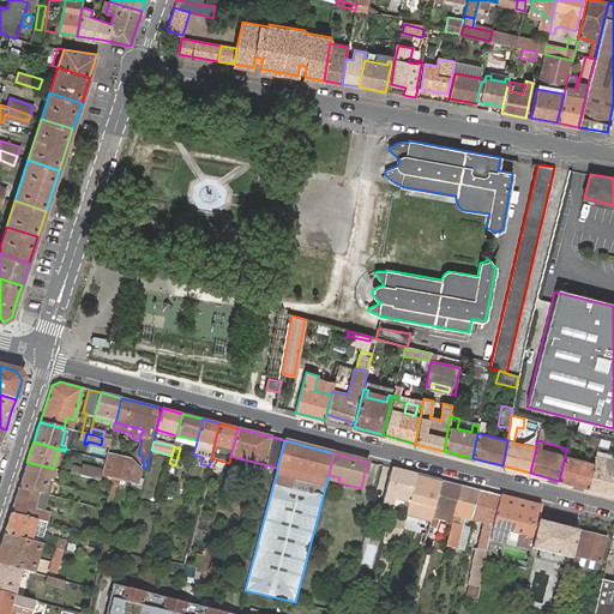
[(100,481),(112,483),(118,486),(118,488),(124,489),(125,482),(137,485),(140,470),(131,461),(107,455),(106,461),(100,481)]
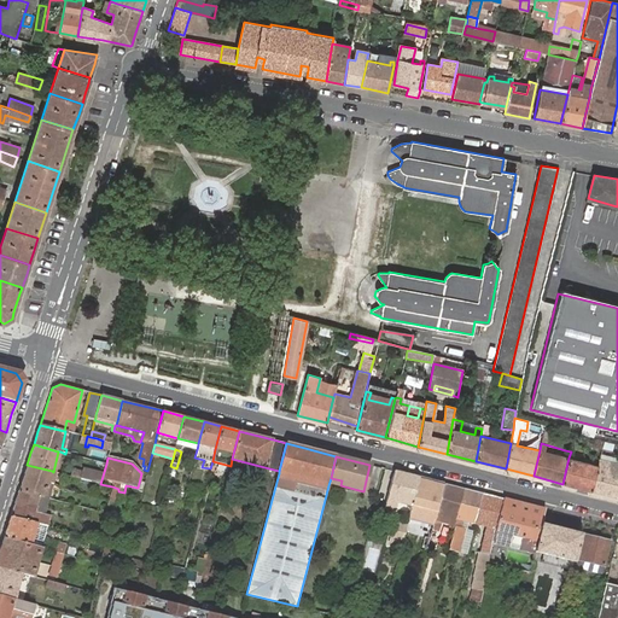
[(563,484),(592,491),(598,465),(569,458),(563,484)]
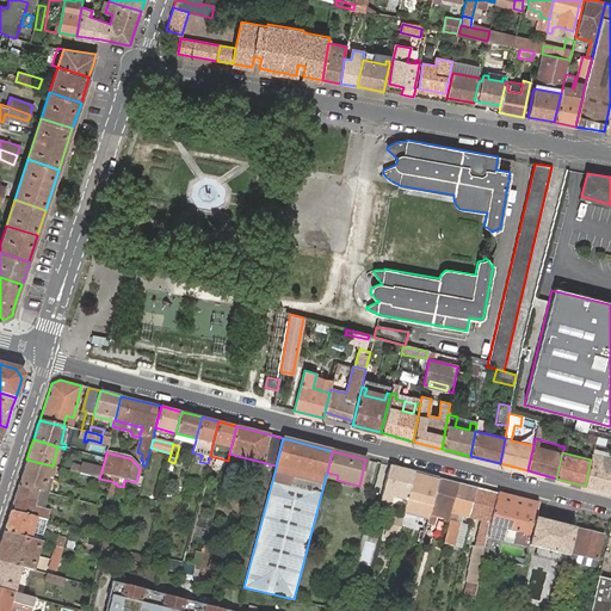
[(610,458),(592,454),(591,460),(585,486),(610,492),(610,458)]
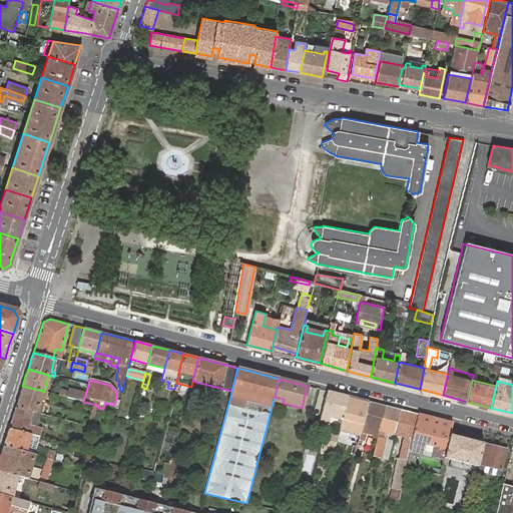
[(19,395),(15,407),(31,411),(35,412),(38,400),(39,398),(41,399),(43,391),(22,386),(19,395)]
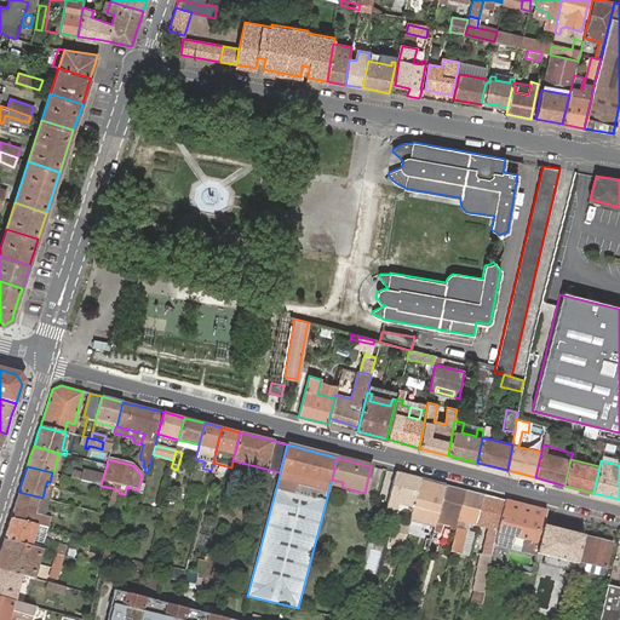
[(420,478),(395,472),(385,509),(391,510),(394,501),(413,507),(420,478)]
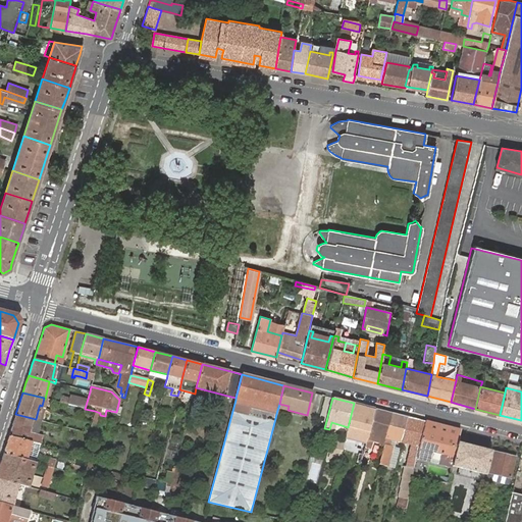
[(357,453),(363,454),(363,452),(364,449),(367,439),(367,438),(375,409),(354,403),(348,427),(347,431),(351,432),(352,428),(365,431),(364,435),(363,438),(361,437),(357,453)]
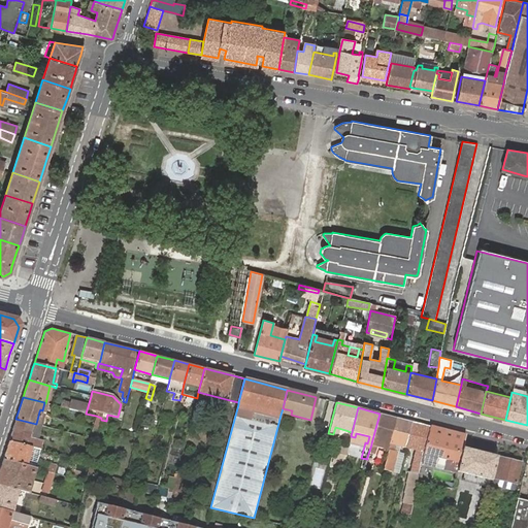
[(39,411),(36,424),(41,426),(44,414),(39,411)]
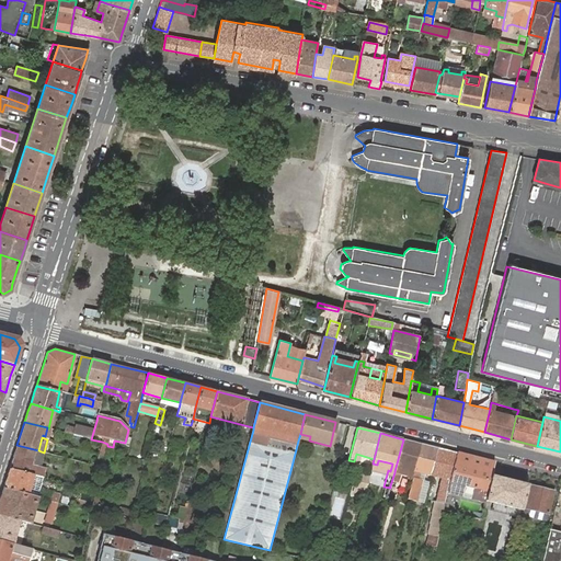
[(421,444),(403,439),(395,471),(395,472),(391,482),(398,484),(400,474),(402,464),(410,466),(407,477),(412,479),(421,444)]
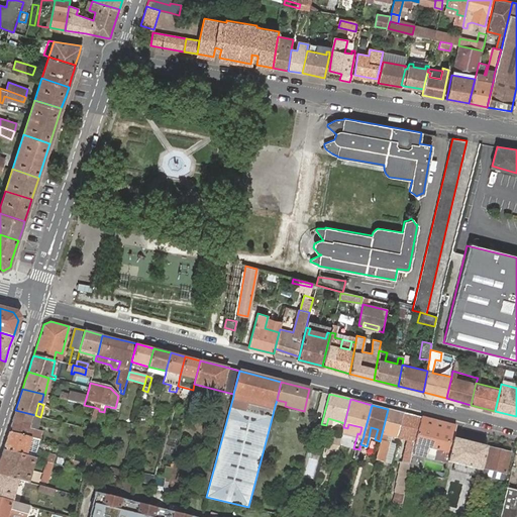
[(89,429),(94,431),(97,420),(99,411),(99,409),(94,407),(91,419),(89,429)]
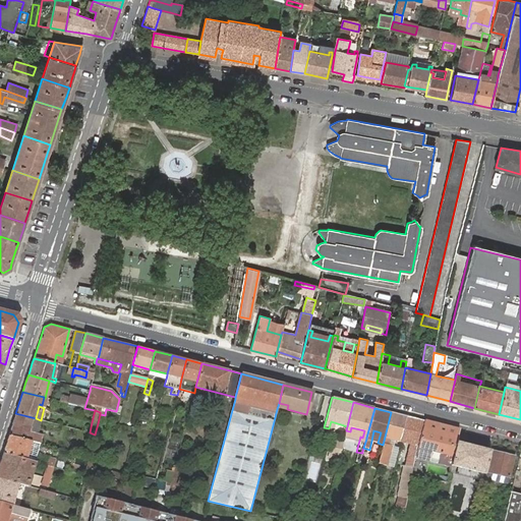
[(383,445),(379,463),(387,466),(392,447),(388,446),(390,439),(401,442),(406,416),(391,412),(383,445)]
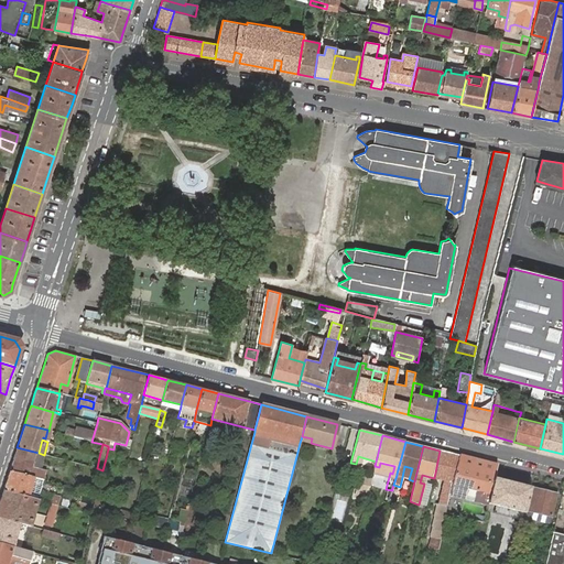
[(13,458),(9,472),(30,476),(33,477),(42,479),(44,472),(35,468),(34,470),(30,469),(30,465),(31,463),(34,452),(17,447),(13,458)]
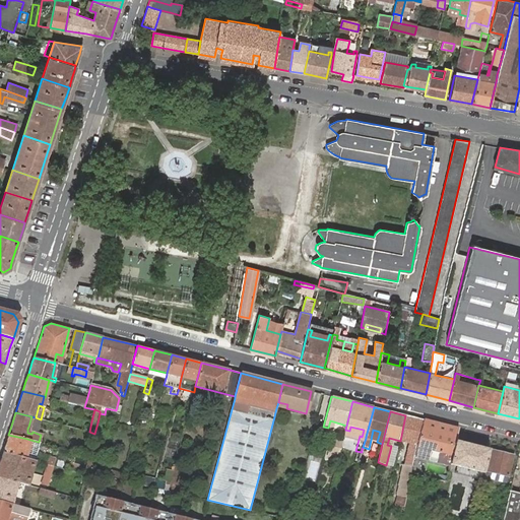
[(405,415),(400,441),(403,442),(404,438),(411,440),(410,444),(413,444),(411,451),(408,451),(406,463),(403,463),(398,494),(396,504),(404,506),(406,496),(412,465),(413,456),(414,452),(424,419),(405,415)]
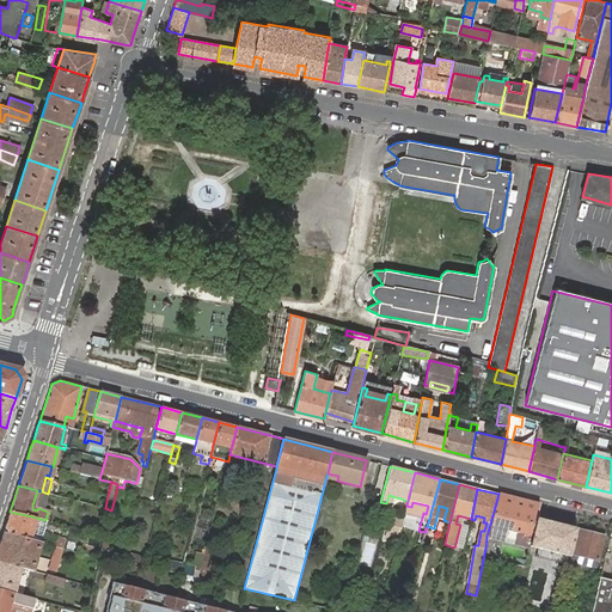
[(539,505),(499,494),(488,532),(487,537),(528,546),(536,519),(539,505)]
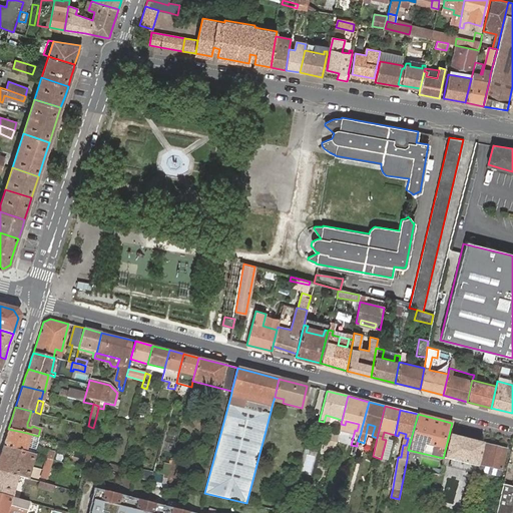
[(326,415),(324,422),(326,423),(327,420),(339,424),(341,424),(342,420),(326,415)]
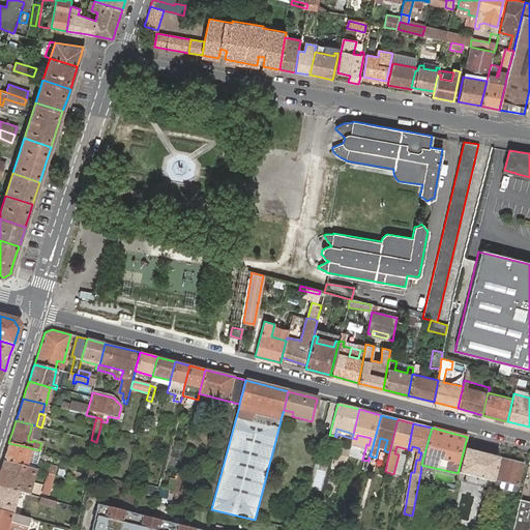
[(357,435),(356,439),(367,442),(366,444),(369,445),(370,442),(371,438),(357,435)]
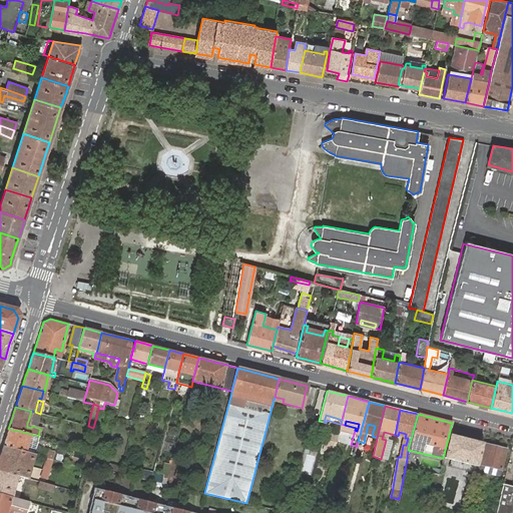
[(6,434),(2,446),(25,453),(30,434),(27,433),(8,429),(6,434)]
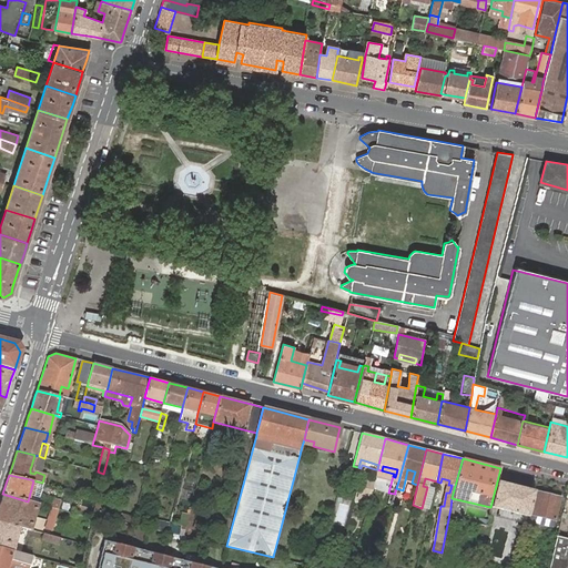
[(368,497),(369,498),(374,483),(363,480),(358,495),(359,495),(357,500),(366,503),(368,497)]
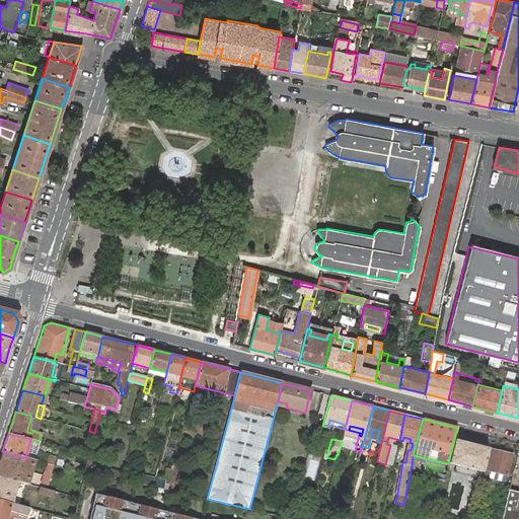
[(482,447),(454,440),(448,463),(478,471),(482,472),(483,472),(484,470),(489,449),(488,449),(482,447)]
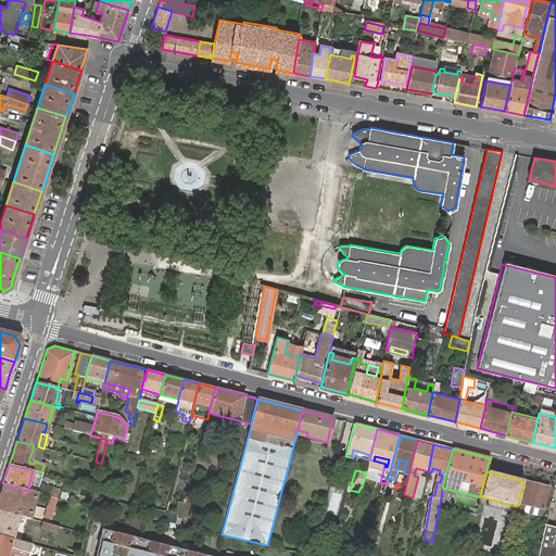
[(517,506),(515,516),(527,519),(529,514),(541,517),(542,509),(543,509),(547,487),(526,482),(520,504),(518,504),(517,506)]
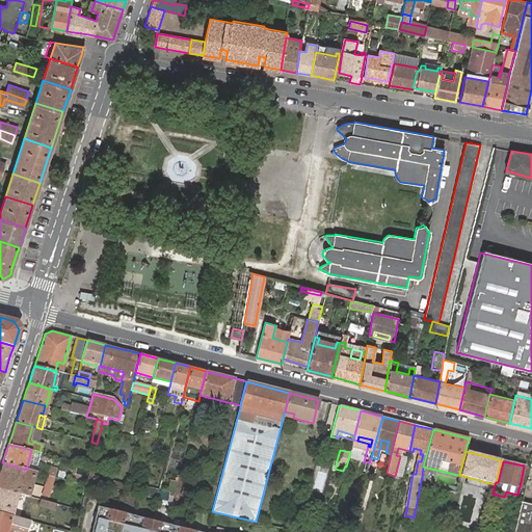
[(0,470),(0,487),(18,493),(29,496),(35,472),(26,470),(2,462),(0,470)]
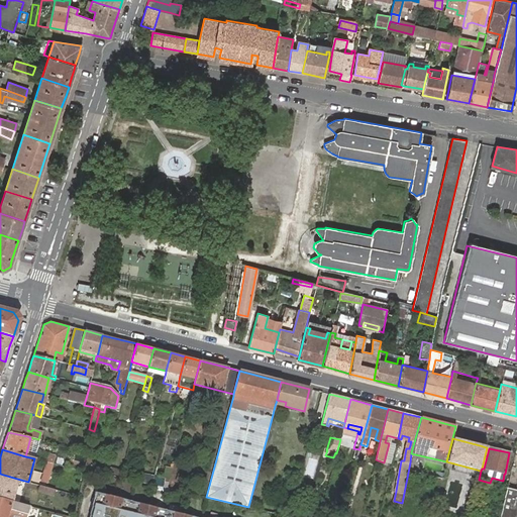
[(47,483),(53,463),(46,461),(41,481),(47,483)]
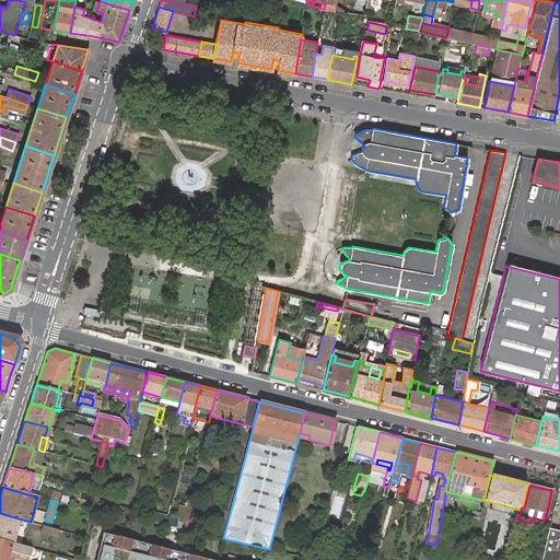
[(124,514),(125,506),(117,504),(115,512),(124,514)]
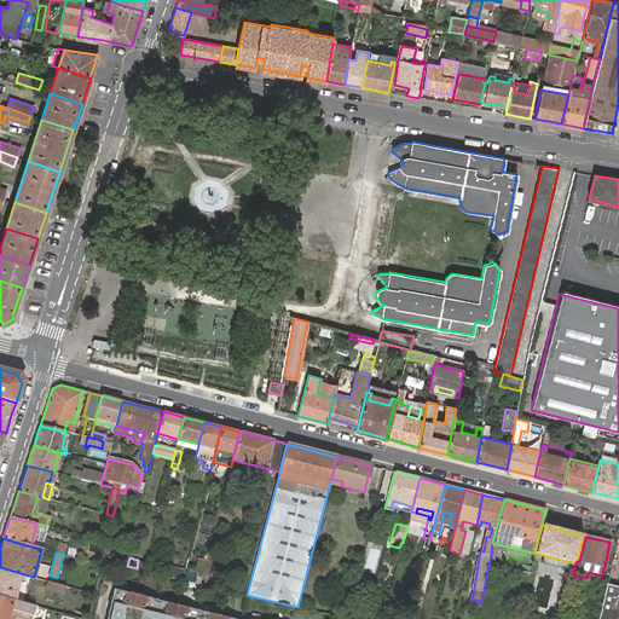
[(137,568),(144,571),(146,561),(138,560),(137,568)]
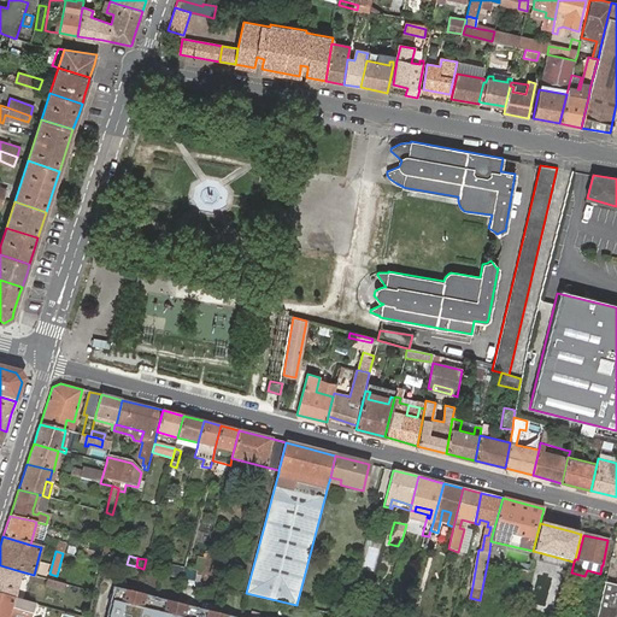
[(0,594),(13,598),(21,571),(0,565),(0,594)]
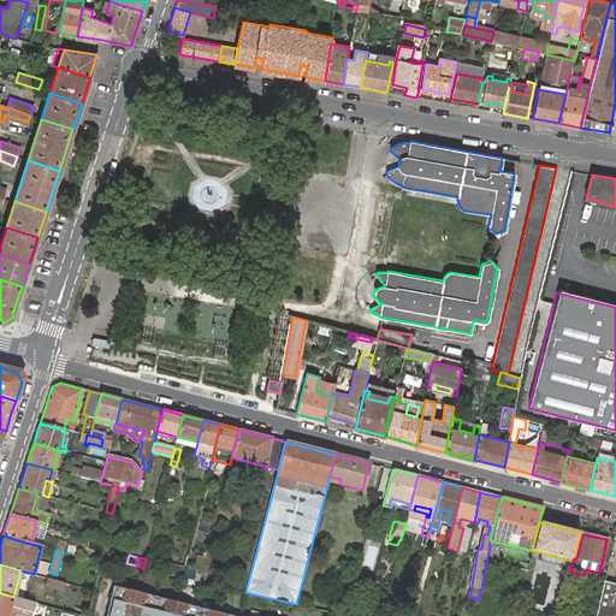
[(615,568),(608,567),(604,581),(615,584),(615,568)]
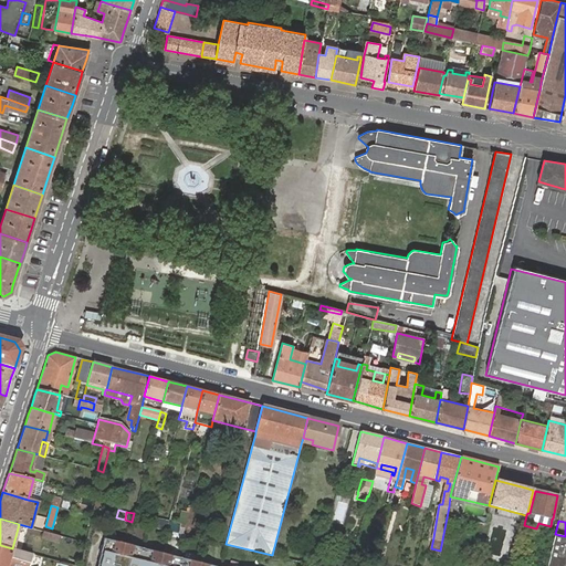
[(59,542),(60,536),(43,532),(42,537),(59,542)]
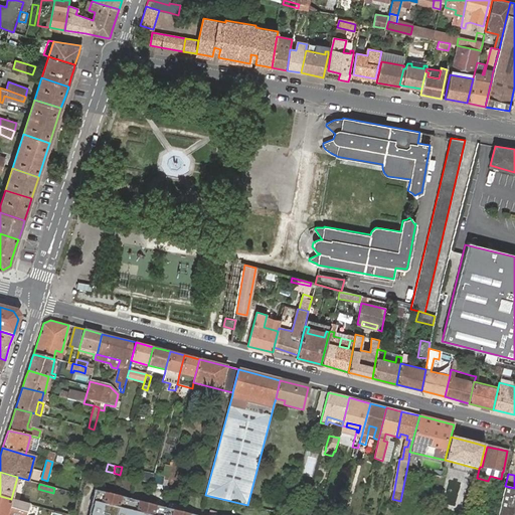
[(514,514),(514,488),(505,486),(498,514),(514,514)]
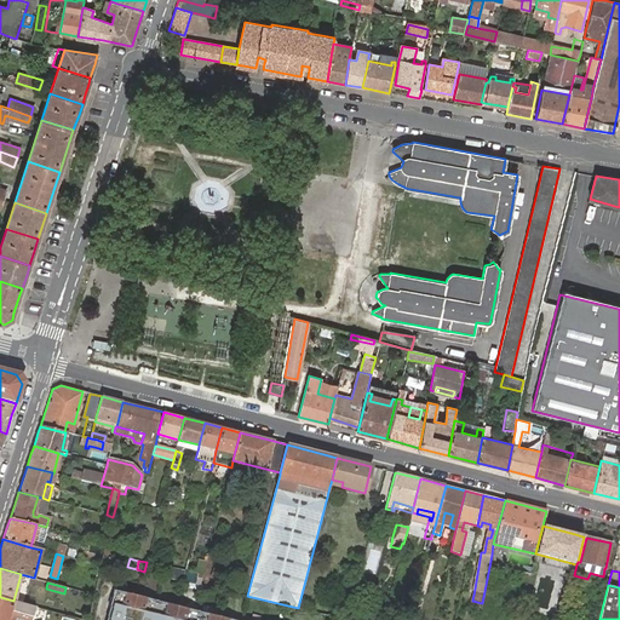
[(233,619),(114,591),(105,619),(233,619)]
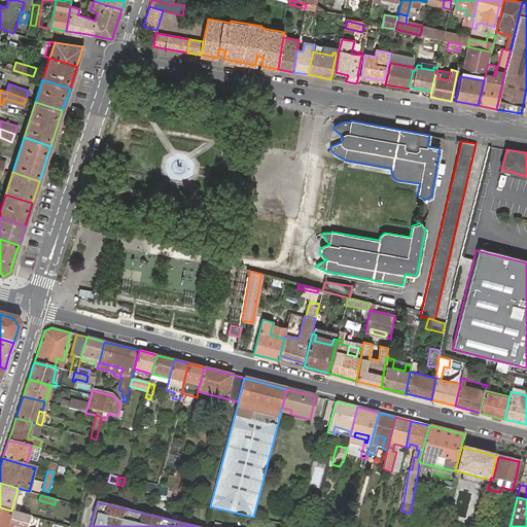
[(19,526),(23,514),(19,513),(12,511),(11,511),(0,507),(0,526),(19,526)]
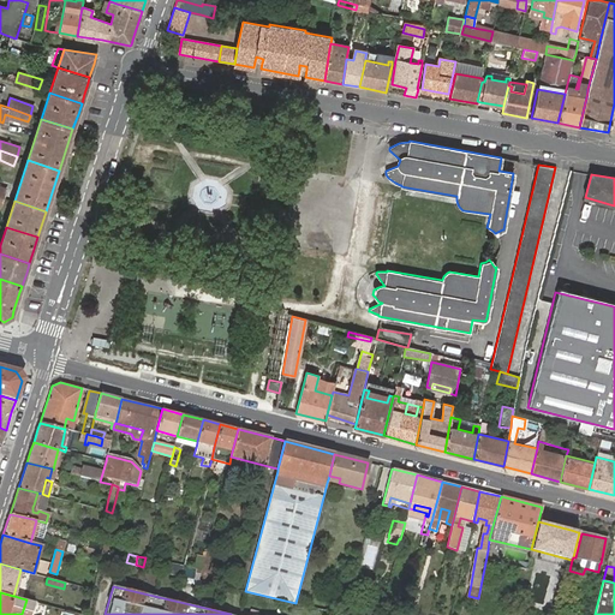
[(31,614),(35,602),(27,599),(22,614),(31,614)]
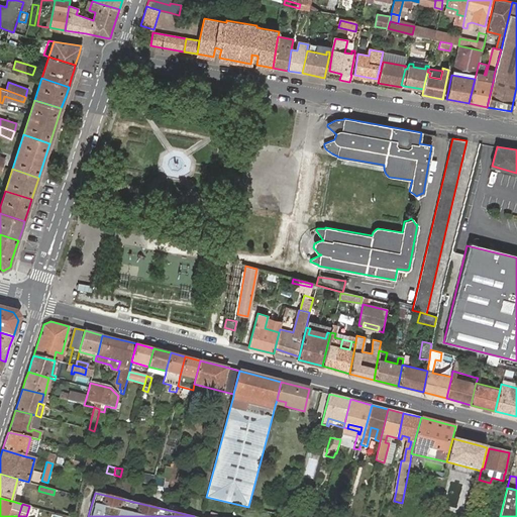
[(306,516),(308,511),(293,508),(292,515),(300,516),(306,516)]
